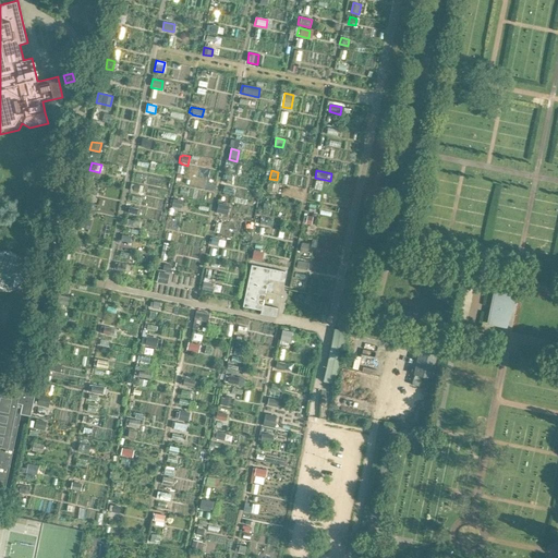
[(269,182),(267,190),(278,192),(279,184),(269,182)]
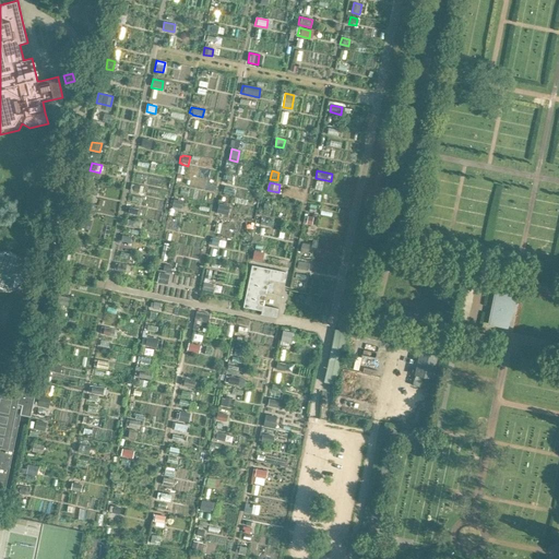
[(87,186),(85,192),(96,195),(97,188),(87,186)]
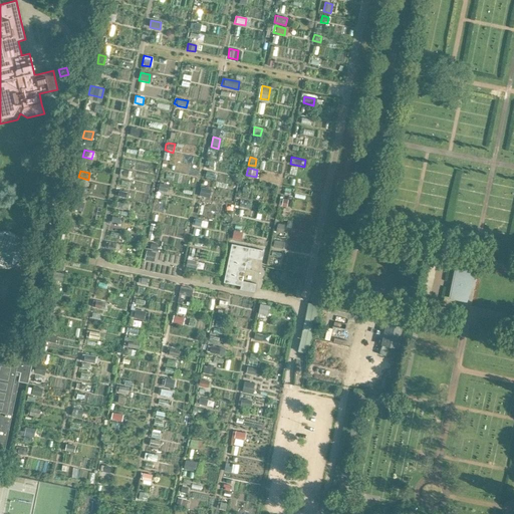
[(158,185),(157,189),(159,189),(158,193),(166,195),(168,186),(160,184),(160,185),(158,185)]
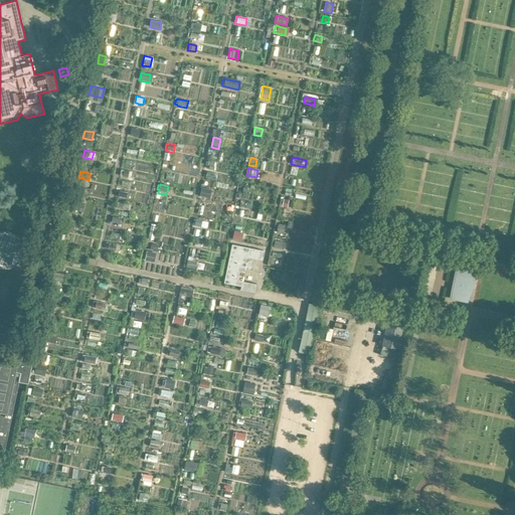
[(201,188),(199,196),(208,198),(210,190),(201,188)]
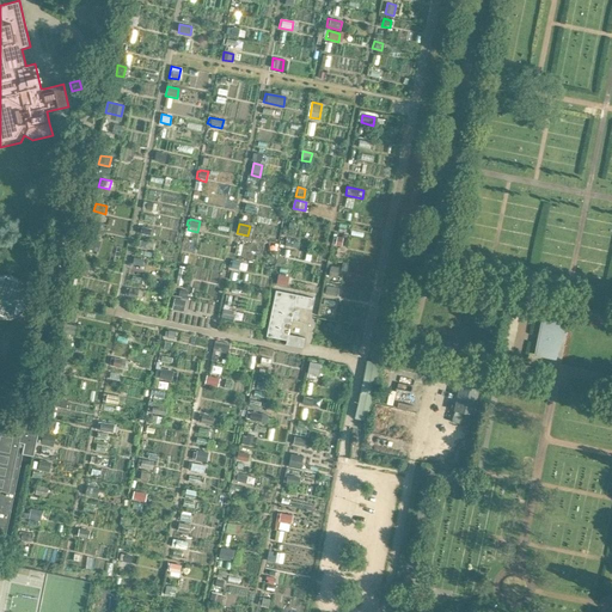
[(89,238),(85,248),(97,251),(101,240),(89,238)]
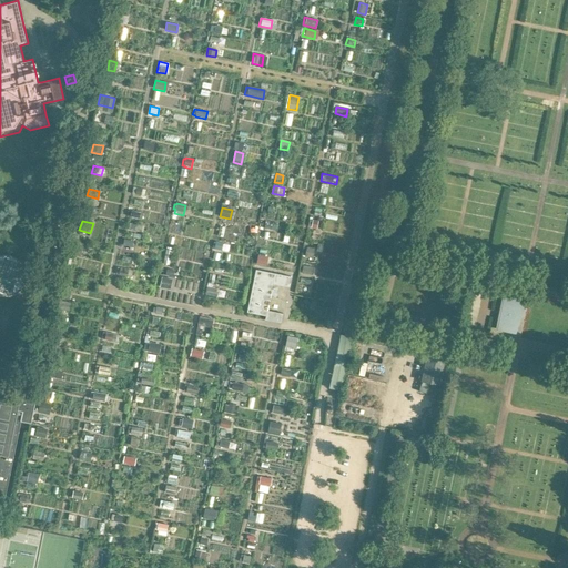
[(304,249),(303,256),(313,257),(314,251),(304,249)]
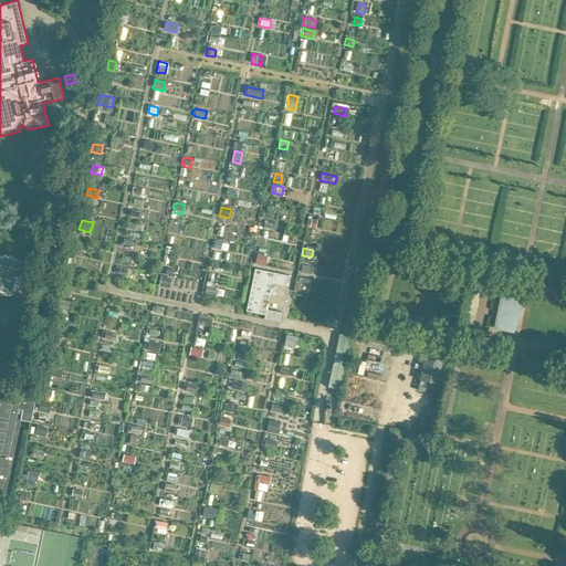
[(0,294),(2,295),(6,295),(8,295),(10,295),(13,294),(17,292),(20,290),(22,286),(23,283),(25,280),(25,275),(25,272),(24,268),(23,264),(21,261),(18,259),(16,258),(13,257),(10,255),(8,254),(4,254),(2,254),(0,254),(0,294)]
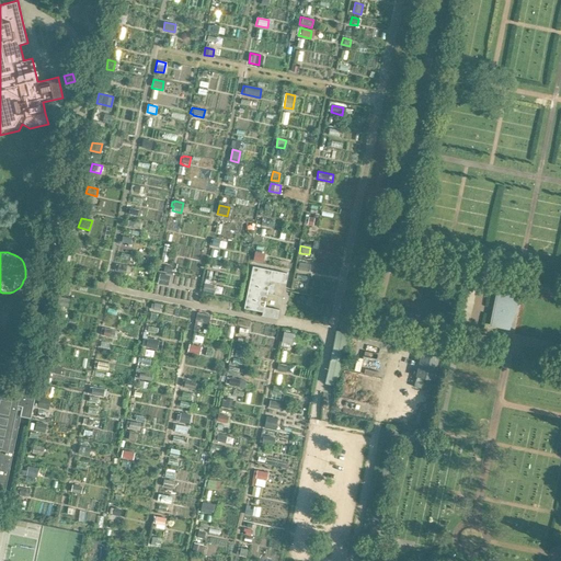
[(298,262),(296,268),(308,272),(309,264),(298,262)]
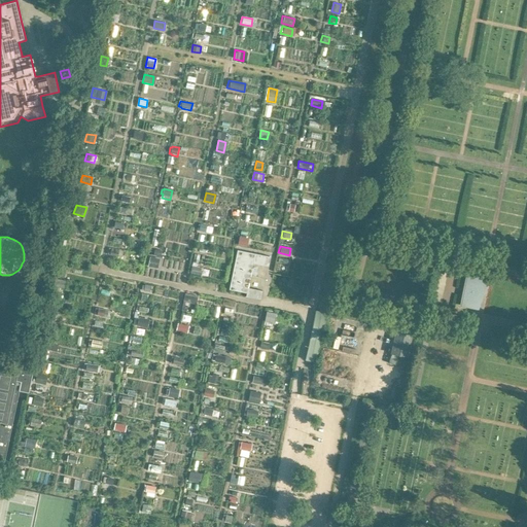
[(109,248),(107,254),(117,257),(119,250),(109,248)]
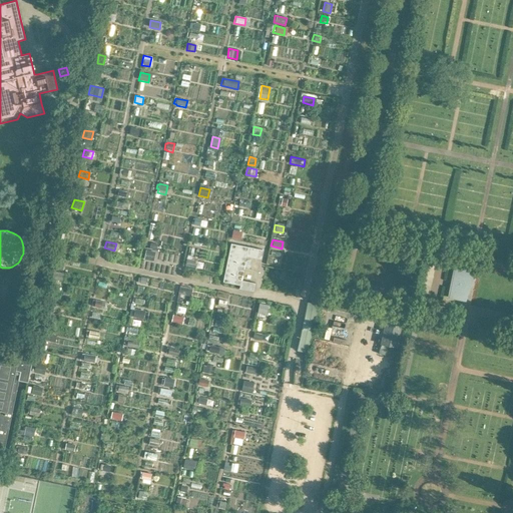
[(261,260),(263,249),(230,243),(224,277),(223,282),(239,286),(239,289),(254,292),(255,284),(241,281),(244,267),(248,268),(250,261),(245,260),(246,257),(261,260)]
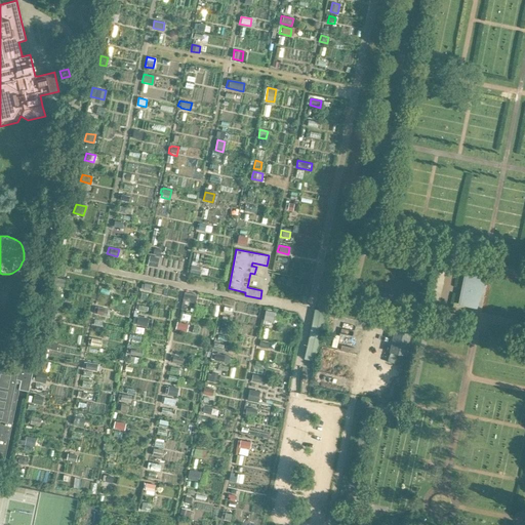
[(150,256),(148,266),(157,268),(159,258),(150,256)]
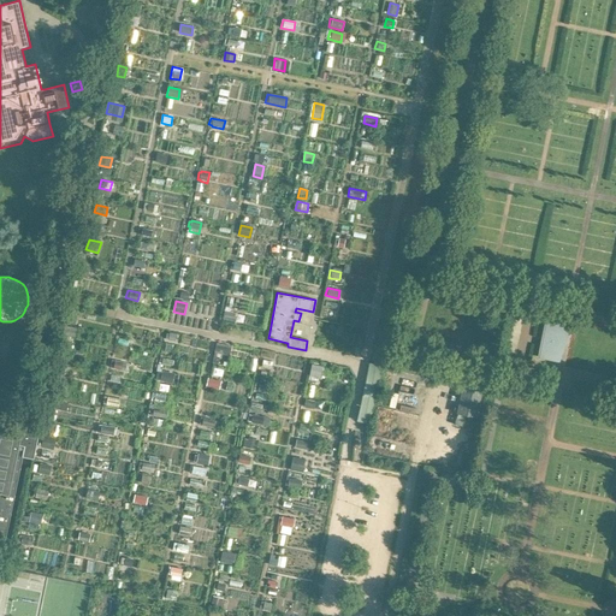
[(224,312),(223,320),(235,323),(237,314),(230,313),(231,308),(225,307),(224,312)]
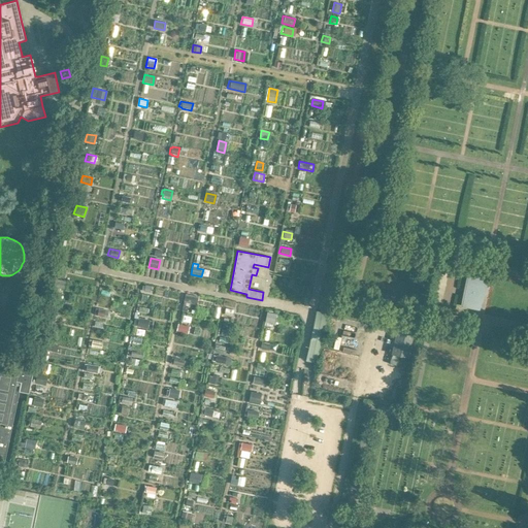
[(57,269),(56,277),(64,279),(66,271),(57,269)]
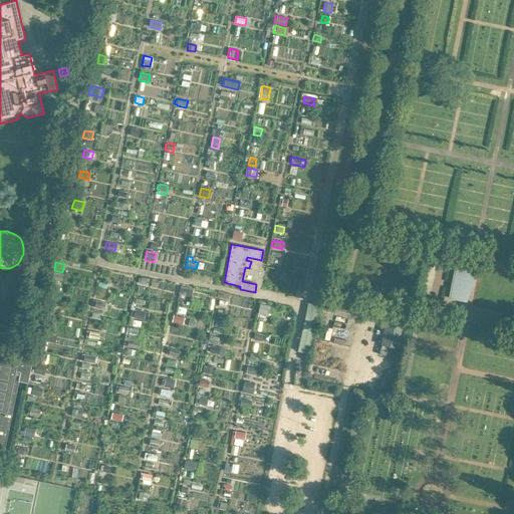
[(457,268),(451,297),(463,299),(467,282),(469,282),(471,281),(473,280),(473,278),(473,275),(473,273),(471,272),(469,271),(457,268)]
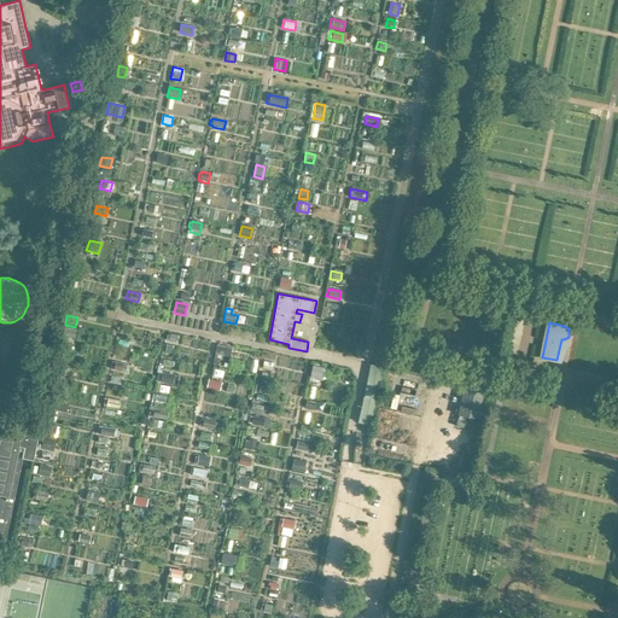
[(64,328),(63,337),(75,339),(76,331),(64,328)]
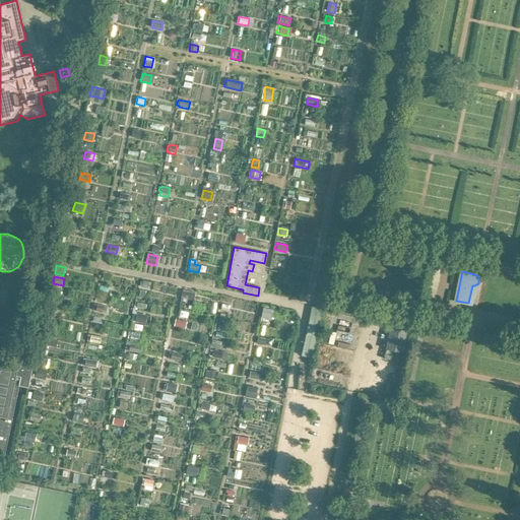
[(183,289),(181,298),(192,300),(193,293),(183,289)]
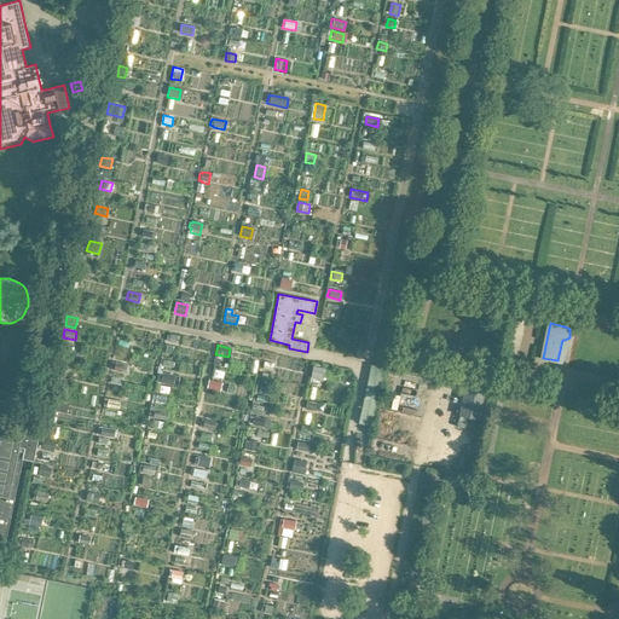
[(113,362),(111,370),(123,372),(125,364),(116,363),(113,362)]
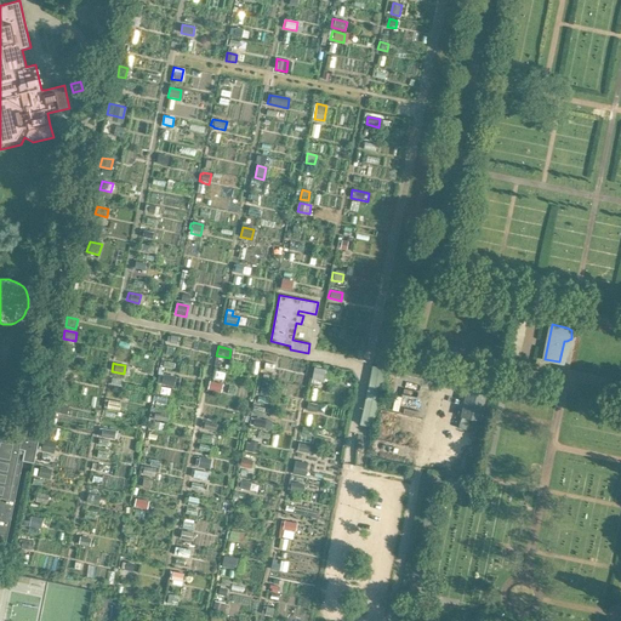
[(314,368),(311,383),(320,386),(322,381),(324,370),(314,368)]
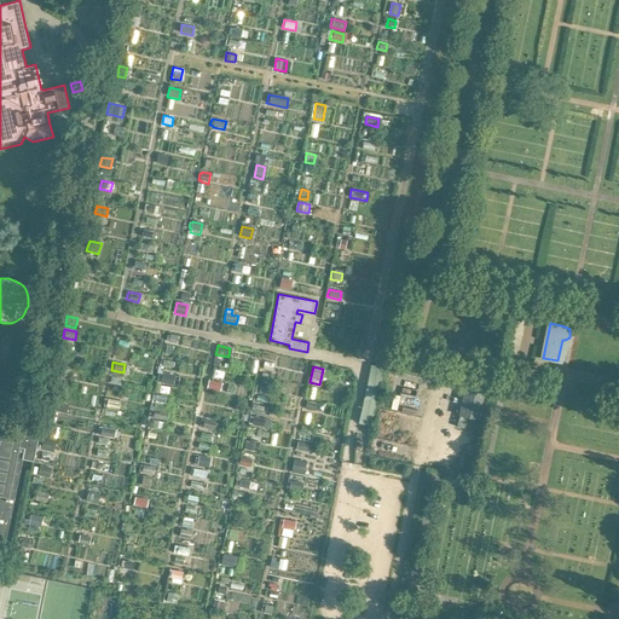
[(55,374),(53,383),(62,385),(63,377),(63,376),(55,374)]
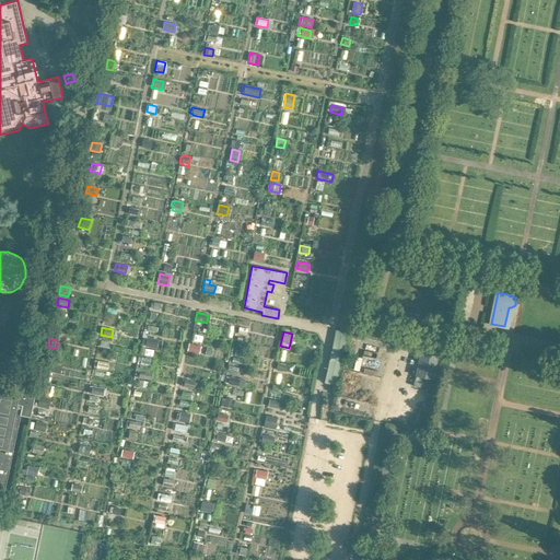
[(143,338),(142,346),(147,347),(154,349),(155,339),(148,338),(148,339),(143,338)]
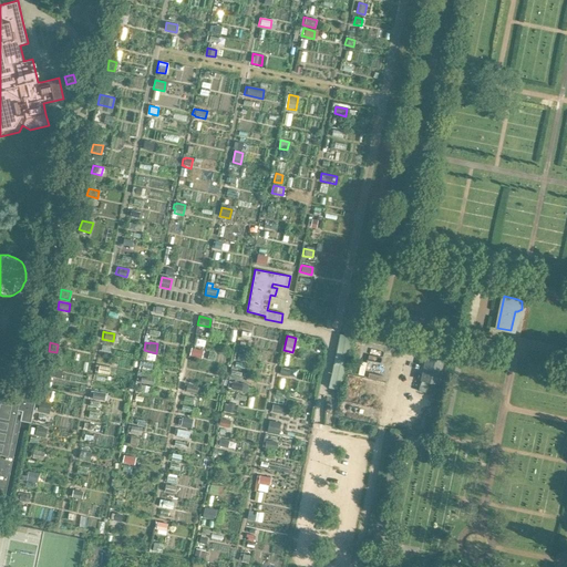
[(192,348),(189,356),(199,358),(200,350),(192,348)]
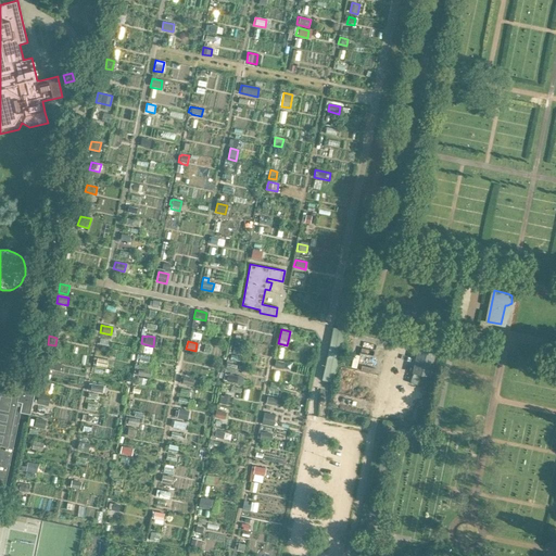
[(330,343),(323,379),(333,381),(341,345),(330,343)]
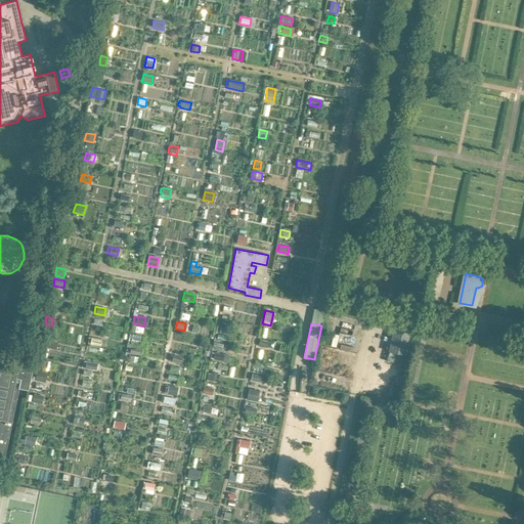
[(409,331),(394,328),(389,351),(404,355),(409,331)]
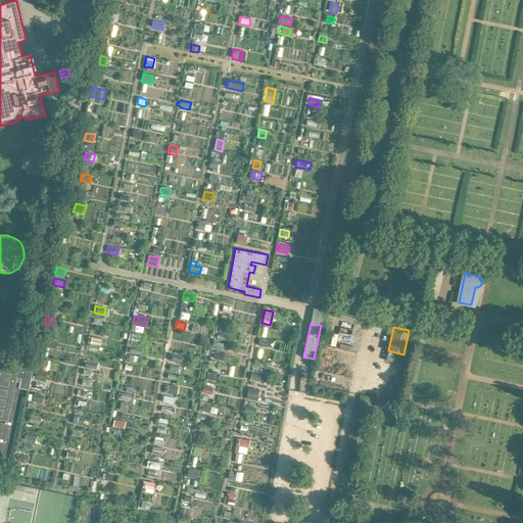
[(89,336),(88,343),(99,345),(100,339),(89,336)]
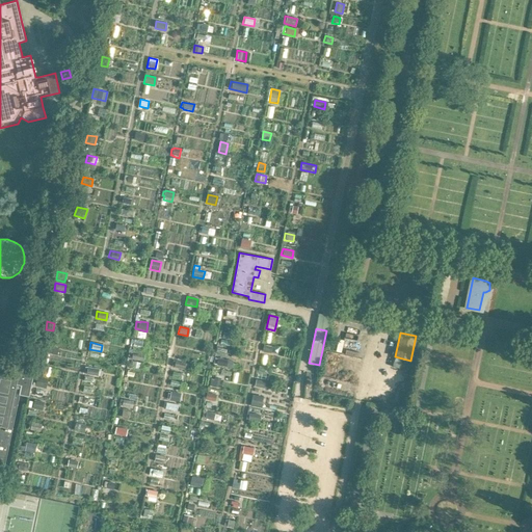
[(45,346),(44,353),(52,354),(53,348),(45,346)]
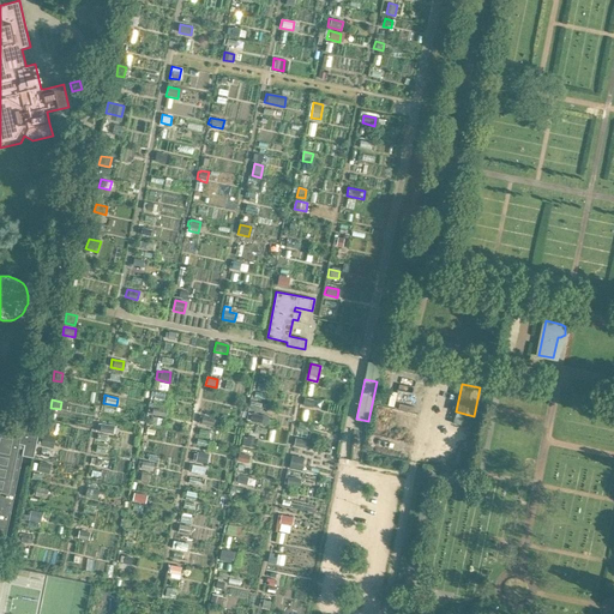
[(248,414),(247,420),(262,423),(263,415),(252,414),(248,414)]
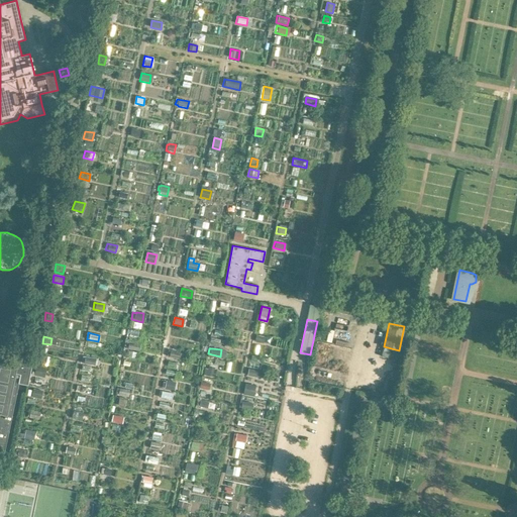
[(169,349),(167,356),(179,359),(181,352),(169,349)]
